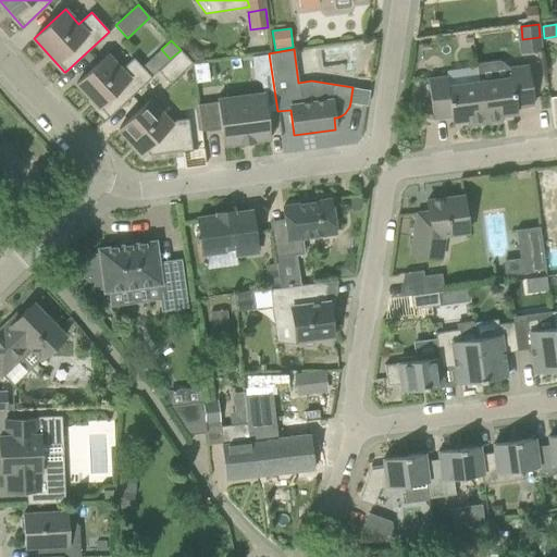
[(170,84),(192,63),(181,50),(170,59),(158,71),(170,84)]
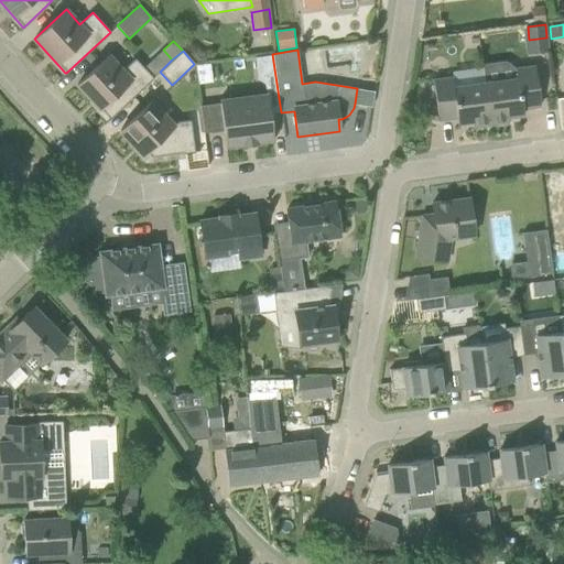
[(77,85),(108,118),(109,119),(153,78),(136,58),(122,71),(108,55),(77,85)]
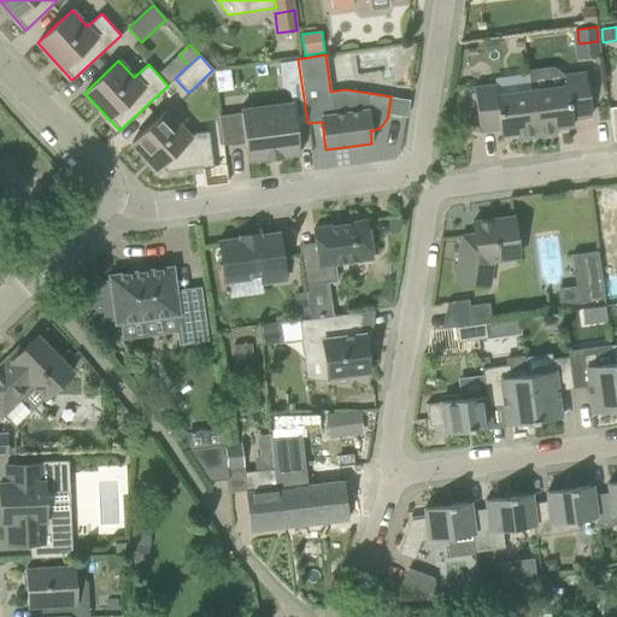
[(565,86),(532,90),(530,90),(536,136),(557,134),(556,128),(573,125),(571,118),(591,116),(585,72),(564,75),(565,86)]
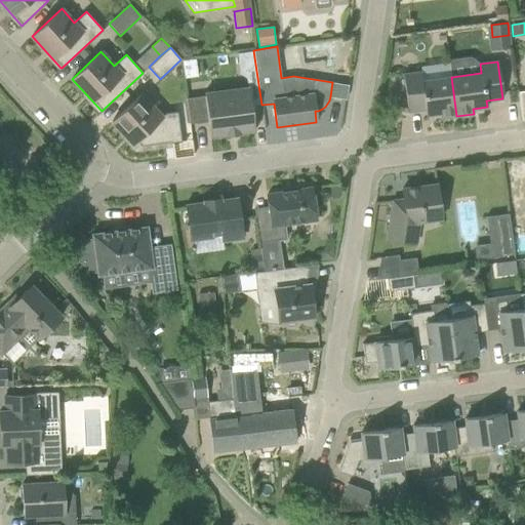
[(425,110),(426,114),(426,116),(439,114),(440,118),(456,116),(451,77),(422,81),(421,72),(403,75),(408,112),(425,110)]
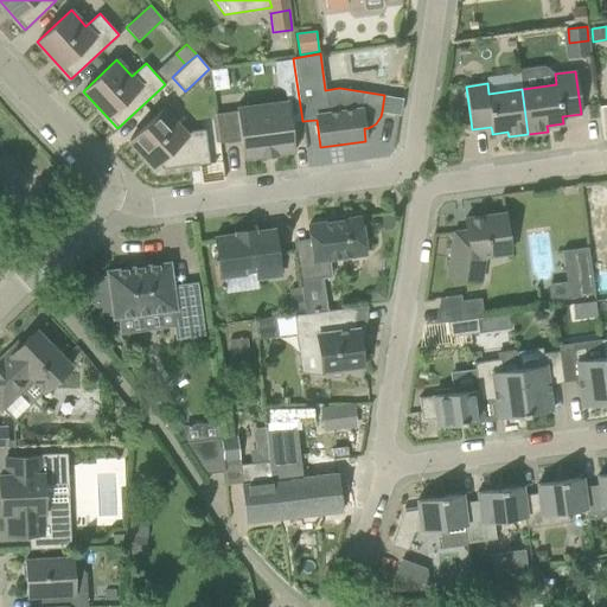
[(237,110),(221,113),(224,141),(241,140),(243,159),(261,157),(261,158),(276,155),(276,154),(294,152),(288,101),(278,102),(274,100),(267,100),(263,103),(236,107),(237,110)]
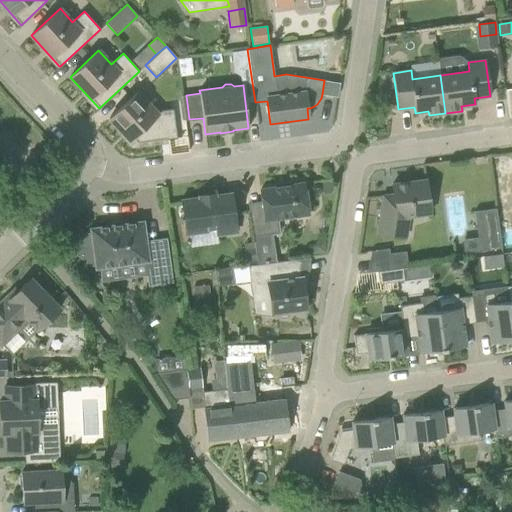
[(137,92),(109,119),(129,141),(133,138),(138,143),(177,138),(173,109),(155,111),(137,92)]
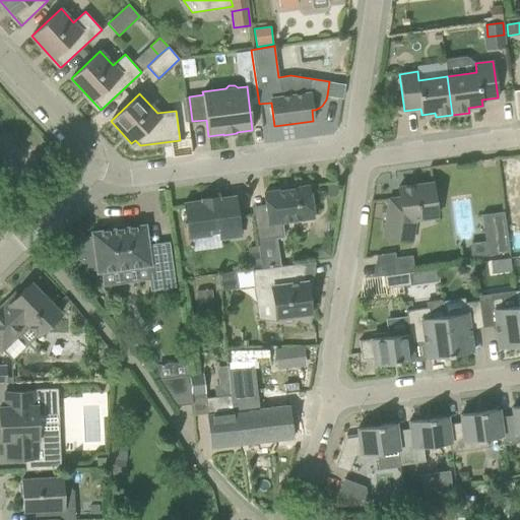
[(253,214),(257,240),(282,236),(280,221),(313,216),(311,202),(313,198),(312,186),(308,183),(296,185),(293,189),(264,193),(267,212),(253,214)]
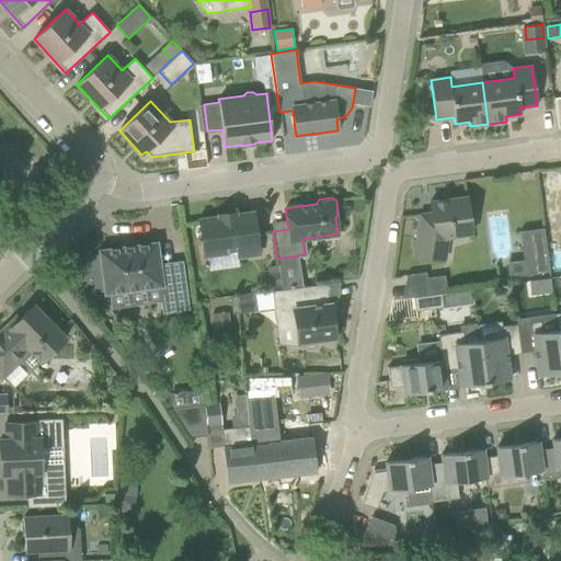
[(420,215),(413,255),(444,261),(447,237),(471,233),(470,224),(473,224),(471,206),(467,207),(466,197),(430,202),(431,214),(420,215)]
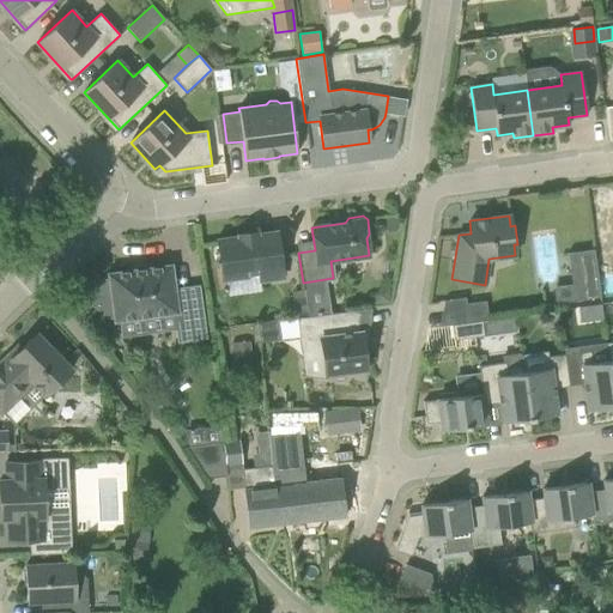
[(223,279),(225,279),(259,274),(260,280),(283,277),(277,232),(256,236),(255,232),(238,235),(238,238),(217,241),(223,279)]
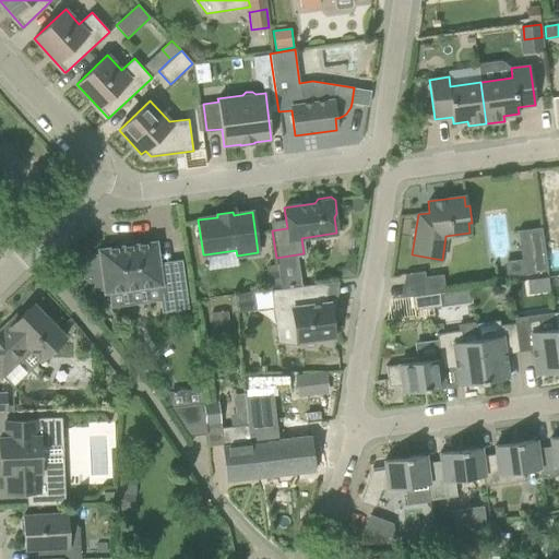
[(547,271),(542,227),(518,230),(523,274),(547,271)]
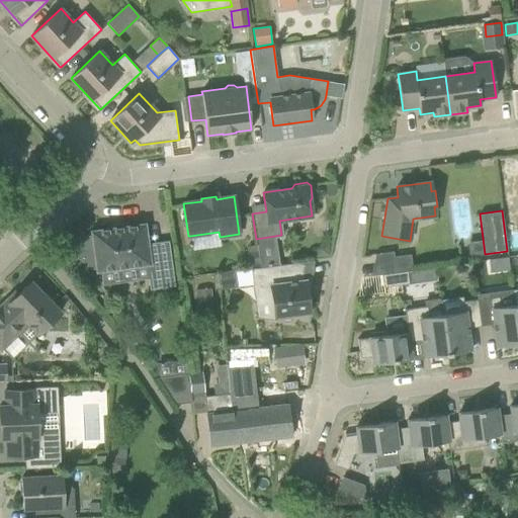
[(92,267),(97,267),(97,270),(148,264),(151,287),(173,284),(167,243),(147,246),(144,225),(92,232),(92,236),(85,237),(73,252),(92,267)]
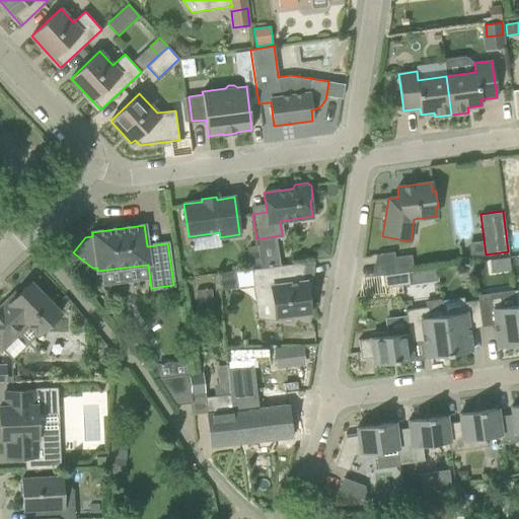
[(393,256),(395,273),(409,271),(409,270),(414,270),(412,254),(393,256)]
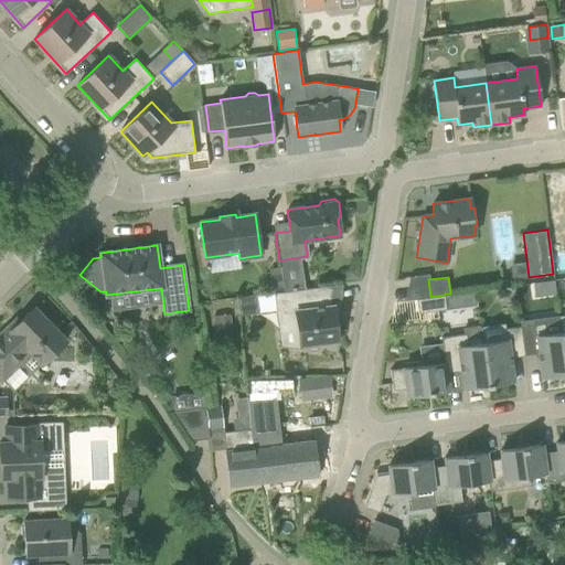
[(534,296),(554,295),(553,279),(533,281),(534,296)]
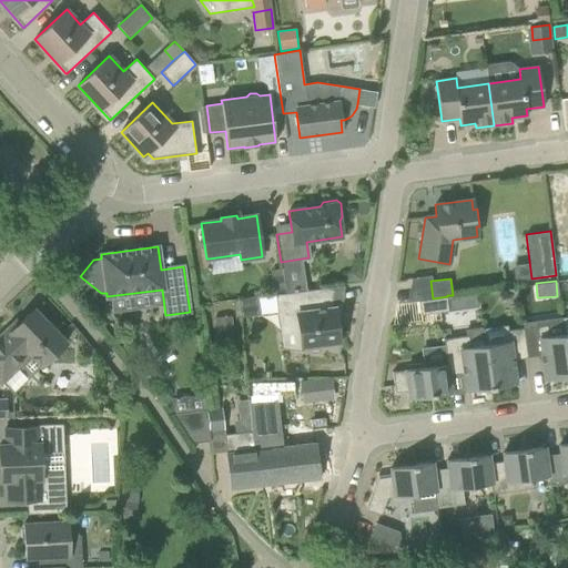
[(324,308),(321,288),(274,295),(277,316),(279,320),(281,324),(283,327),(286,330),(291,332),(294,332),(298,332),(302,351),(317,353),(318,346),(340,343),(335,307),(324,308)]
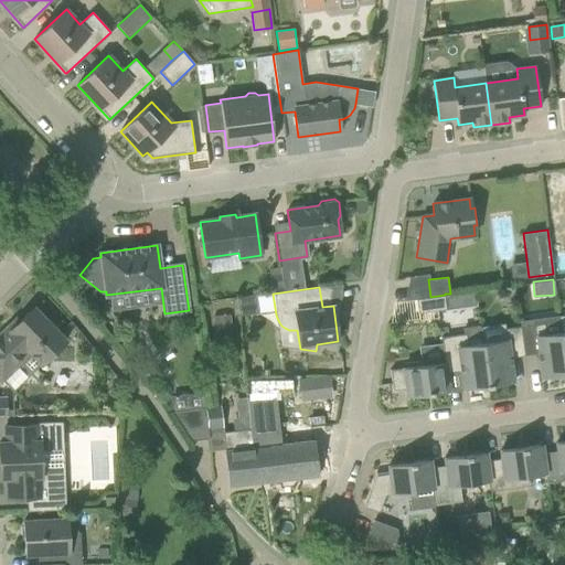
[(259,310),(275,309),(273,292),(257,295),(259,310)]
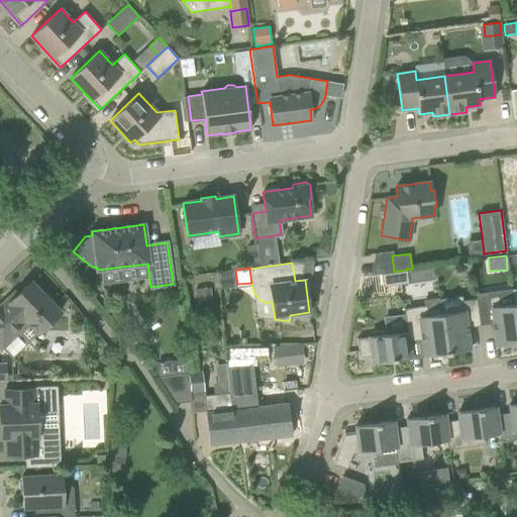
[(381,274),(383,287),(408,284),(407,270),(394,272),(394,273),(381,274)]
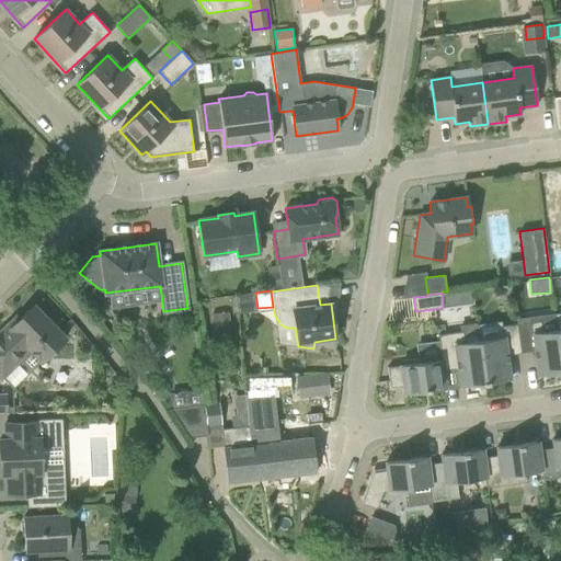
[(256,311),(254,294),(235,296),(237,313),(256,311)]
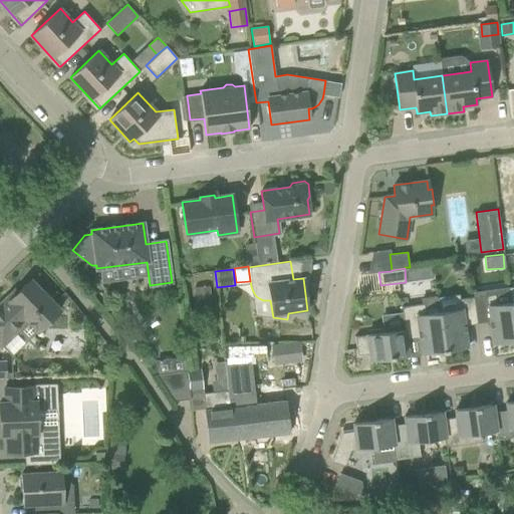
[(42,291),(30,279),(9,300),(7,297),(0,303),(0,344),(1,346),(18,329),(29,340),(60,310),(52,302),(52,297),(47,291),(42,291)]
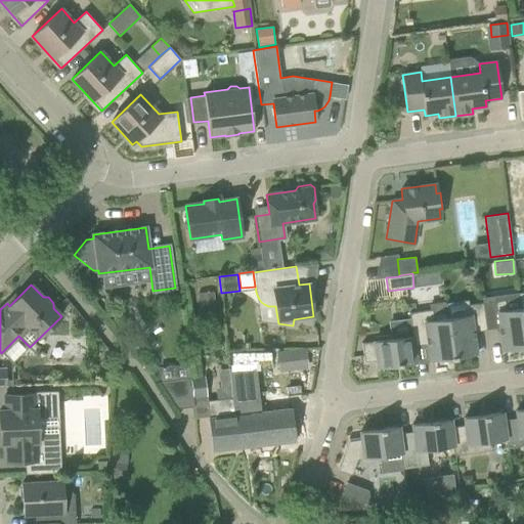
[(198,294),(199,311),(215,310),(213,292),(198,294)]
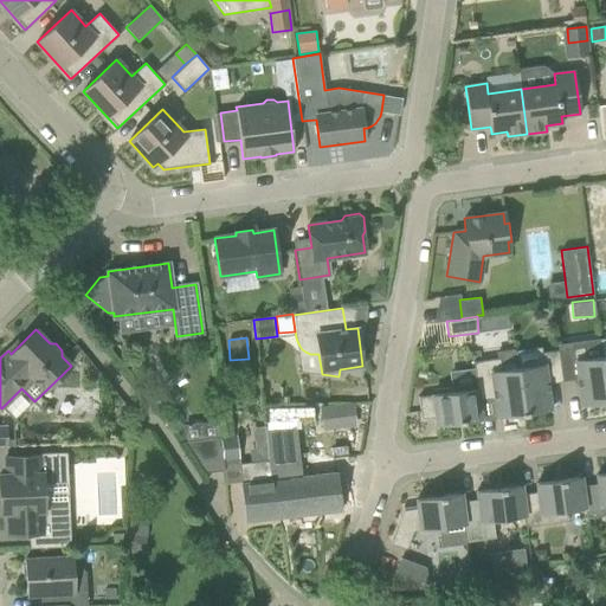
[(585,347),(558,350),(562,380),(577,378),(581,406),(605,403),(605,387),(601,356),(586,359),(585,347)]
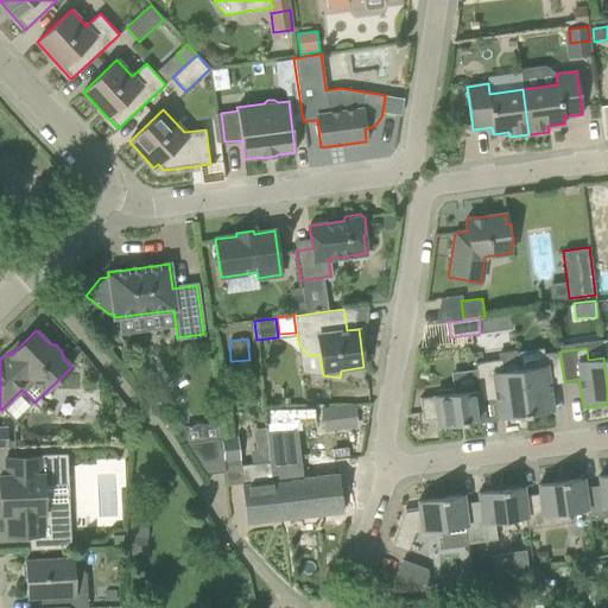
[(526,415),(552,411),(549,384),(564,381),(559,352),(543,354),(538,349),(518,353),(518,352),(517,352),(525,417),(527,417),(526,415)]
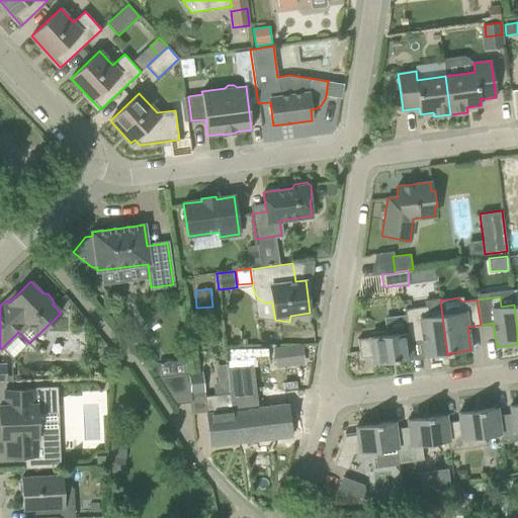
[(405,309),(408,332),(408,335),(421,333),(424,357),(446,354),(447,355),(440,299),(427,301),(428,306),(405,309)]
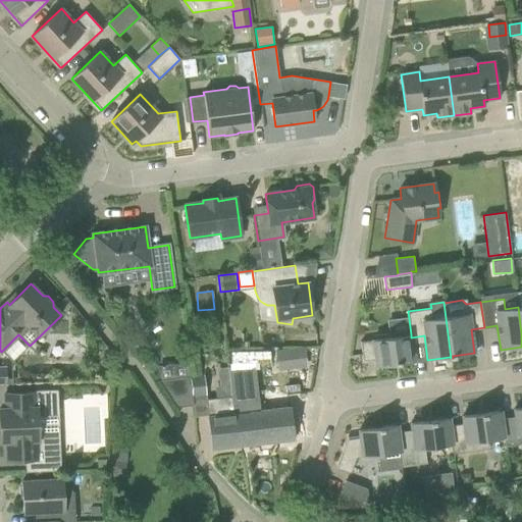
[(411,334),(361,342),(360,342),(363,361),(374,359),(375,367),(413,362),(413,364),(415,364),(415,361),(411,337),(411,334)]
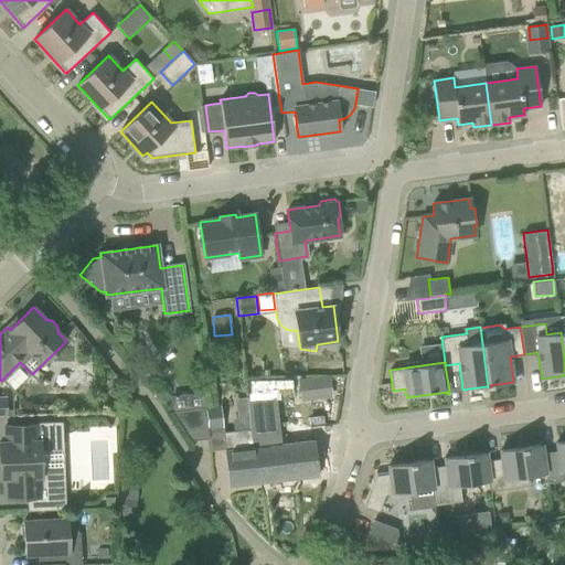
[(285,391),(309,390),(309,375),(285,376),(285,391)]
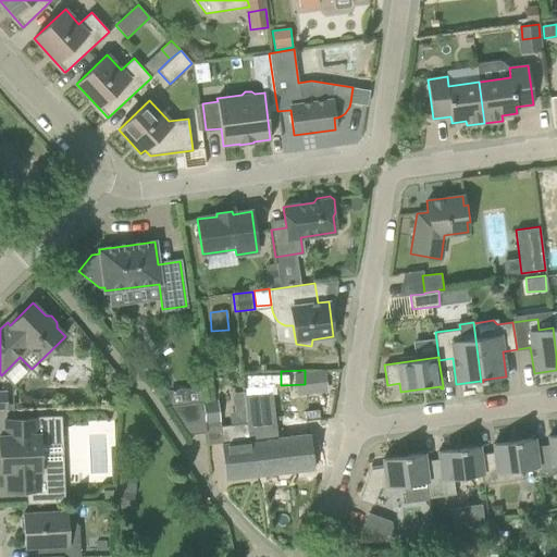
[(202,400),(205,422),(220,421),(217,398),(202,400)]
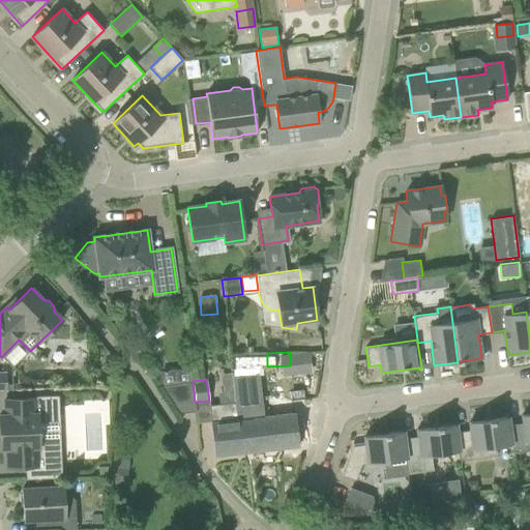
[(160,387),(178,414),(196,412),(192,383),(160,387)]
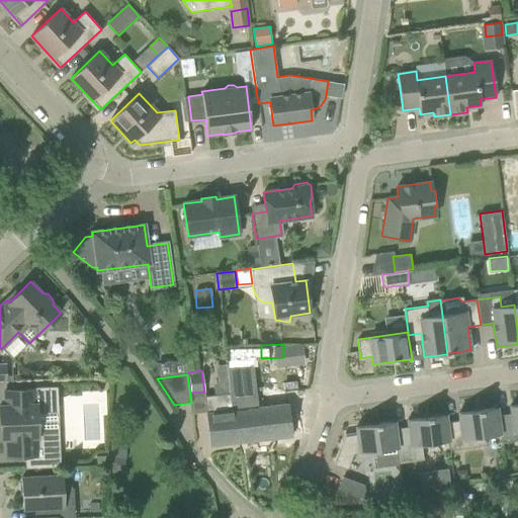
[(229,380),(230,394),(232,411),(234,411),(237,443),(292,436),(288,404),(256,408),(252,377),(229,380)]
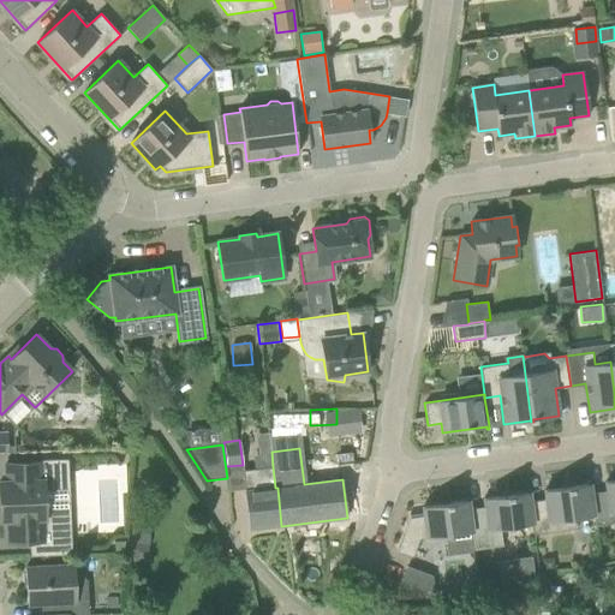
[(45,463),(40,463),(5,464),(6,483),(0,483),(0,519),(0,520),(7,520),(9,543),(29,542),(30,556),(71,555),(70,530),(47,517),(45,517),(43,483),(63,482),(61,459),(45,460),(45,463)]
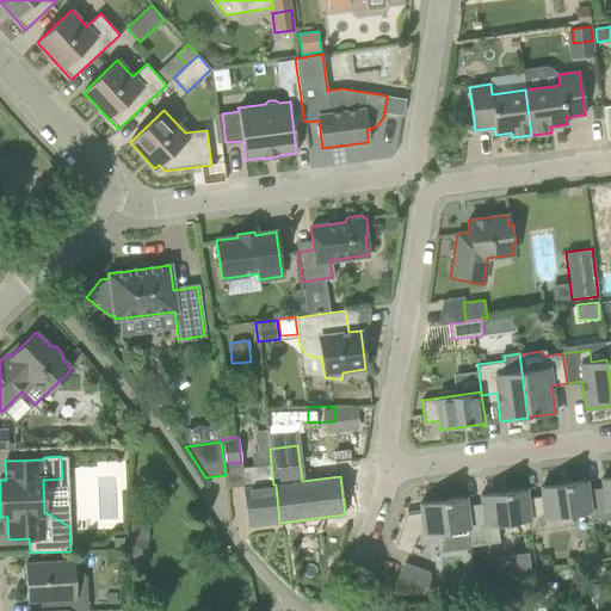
[(241,468),(248,526),(279,523),(276,485),(273,485),(271,464),(241,468)]
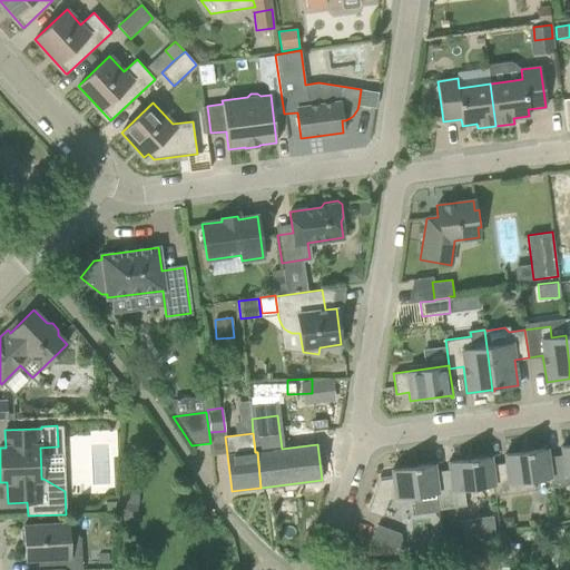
[(533,480),(550,478),(548,458),(548,457),(547,445),(544,446),(544,449),(504,454),(505,463),(492,464),(491,464),(493,485),(494,495),(534,490),(533,480)]
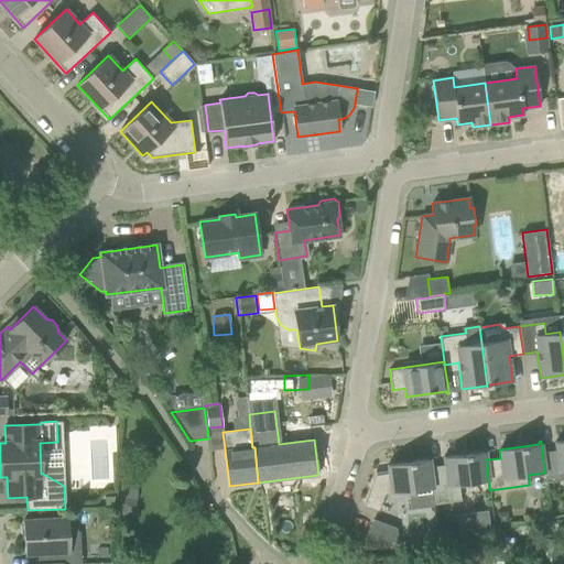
[(555,451),(542,452),(542,453),(544,473),(545,483),(563,480),(563,441),(554,442),(555,451)]
